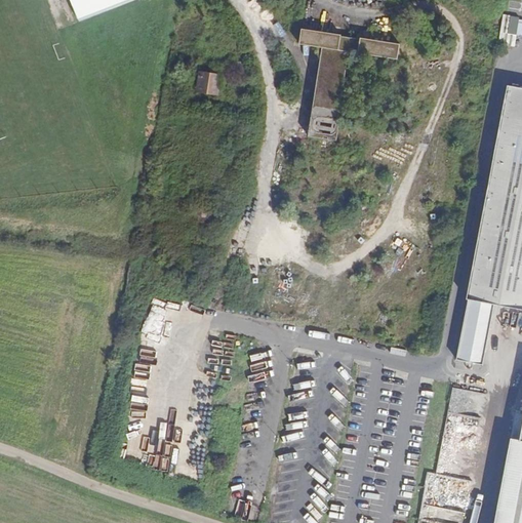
[(69,0),(76,18),(123,0),(69,0)]
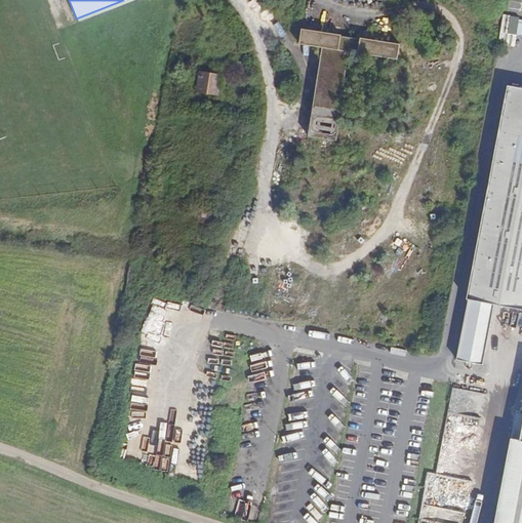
[(508,15),(506,29),(514,31),(517,17),(508,15)]
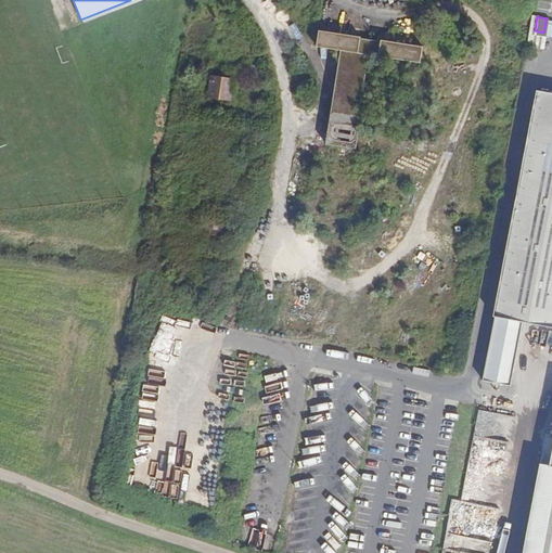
[(315,44),(338,48),(356,51),(358,36),(358,35),(317,28),(315,44)]
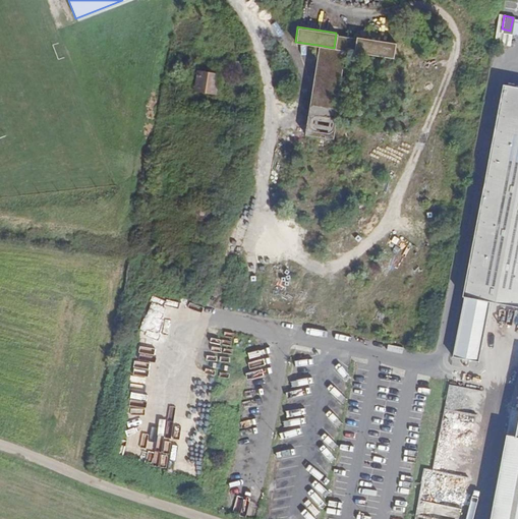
[(334,48),(318,45),(303,133),(331,137),(331,136),(334,117),(351,120),(356,90),(355,90),(338,87),(344,49),(352,51),(354,37),(336,34),(334,48)]
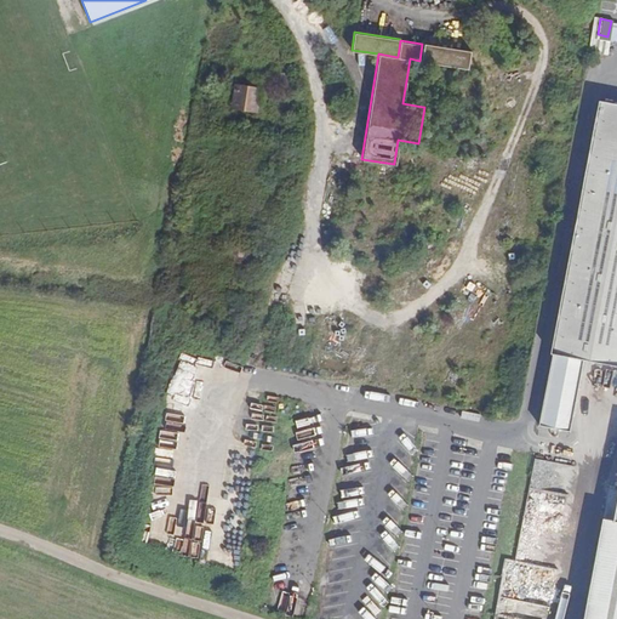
[(423,43),(422,44),(420,61),(430,62),(467,68),(469,50),(423,43)]
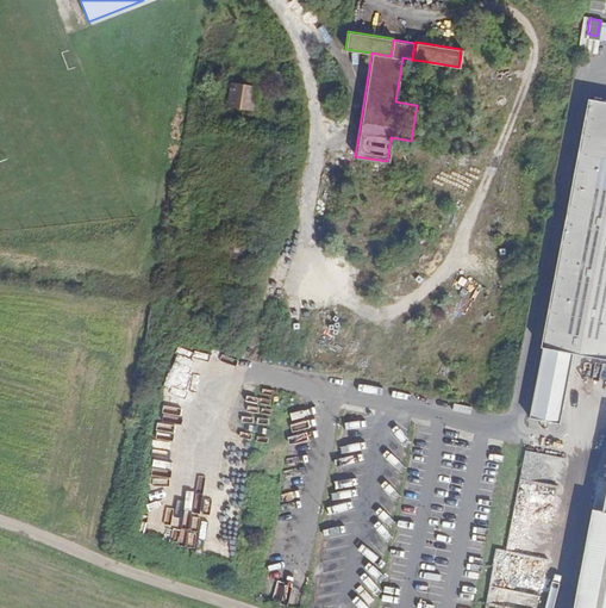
[(395,101),(416,105),(423,61),(412,60),(403,57),(395,101)]
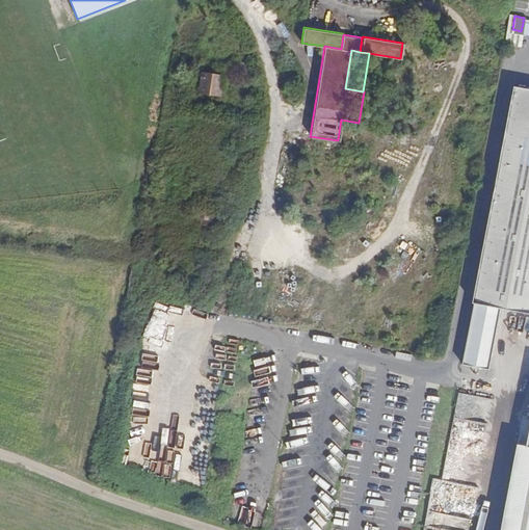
[(220,95),(223,75),(203,72),(199,91),(220,95)]
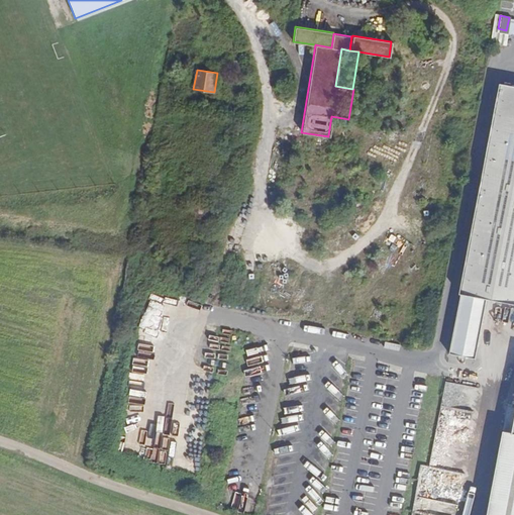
[(379,103),(383,85),(373,83),(370,102),(379,103)]
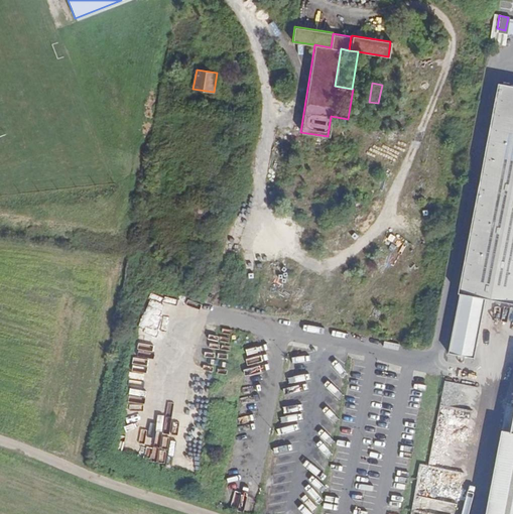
[(512,86),(498,84),(492,113),(512,116),(512,86)]
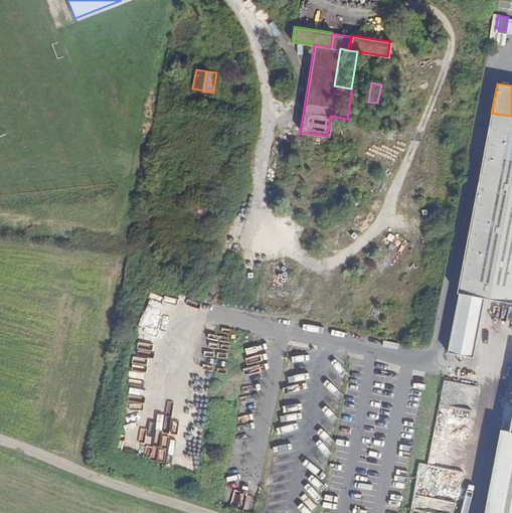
[(511,116),(491,113),(471,217),(447,350),(472,355),(483,296),(511,301),(511,116)]
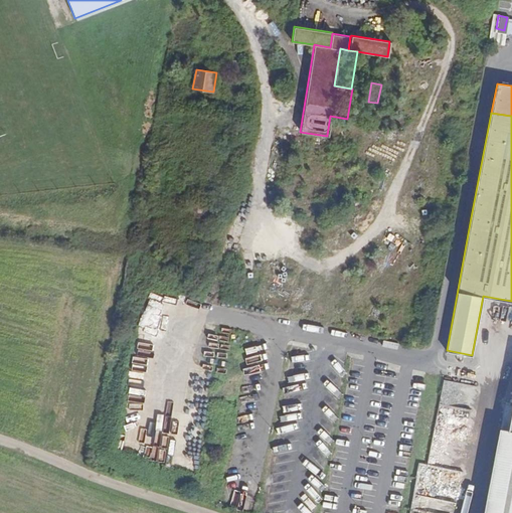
[(330,116),(327,135),(344,138),(347,119),(330,116)]
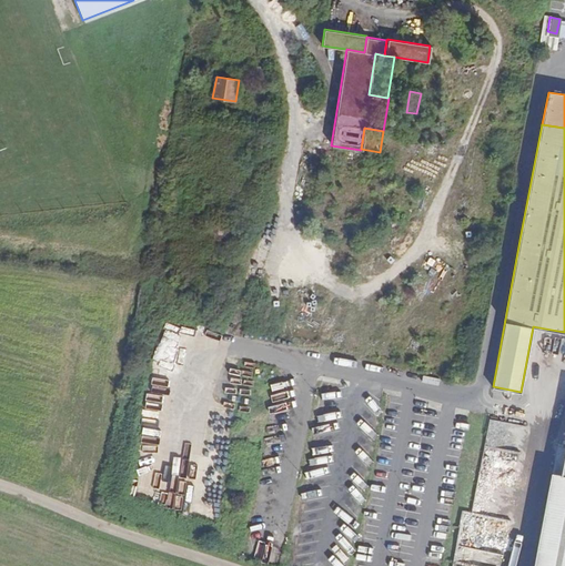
[(531,565),(564,565),(564,432),(563,447),(553,445),(531,565)]
